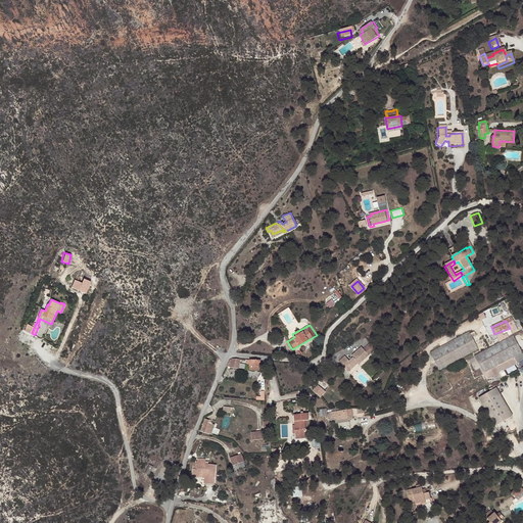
[(439,370),(474,351),(477,350),(478,349),(470,333),(430,353),(439,370)]
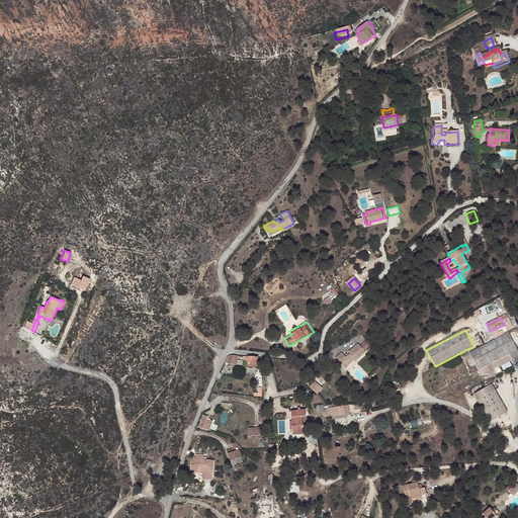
[(517,357),(517,350),(508,333),(468,354),(469,354),(462,358),(468,368),(475,365),(482,376),(517,357)]
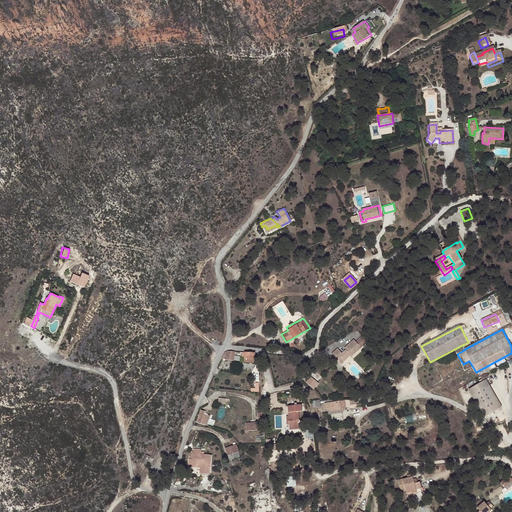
[(359,346),(364,343),(361,337),(356,340),(359,346)]
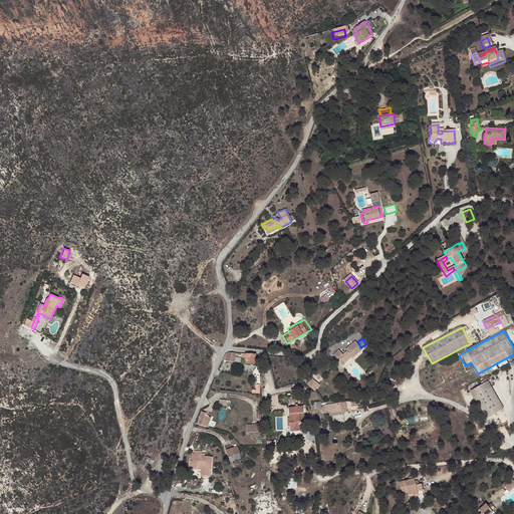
[(339,350),(333,355),(339,363),(342,360),(345,362),(351,356),(353,357),(362,349),(355,341),(347,348),(348,350),(347,351),(343,354),(339,350)]
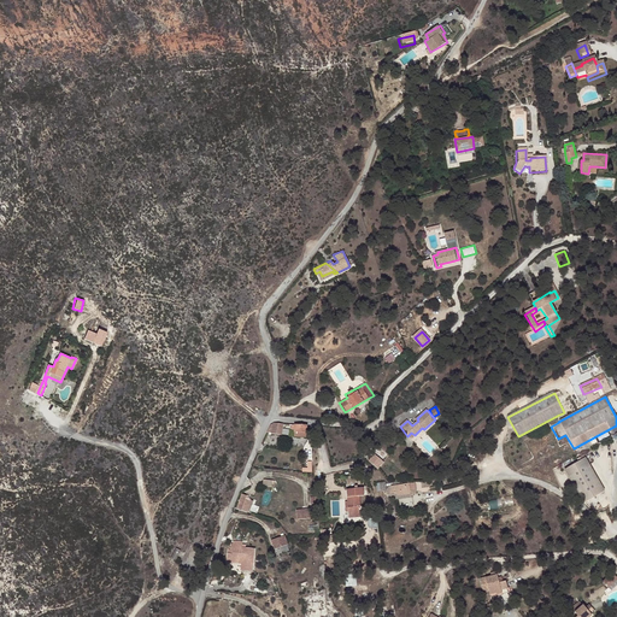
[(272,433),(272,435),(282,435),(282,424),(274,424),(272,424),(271,424),(268,432),(272,433)]
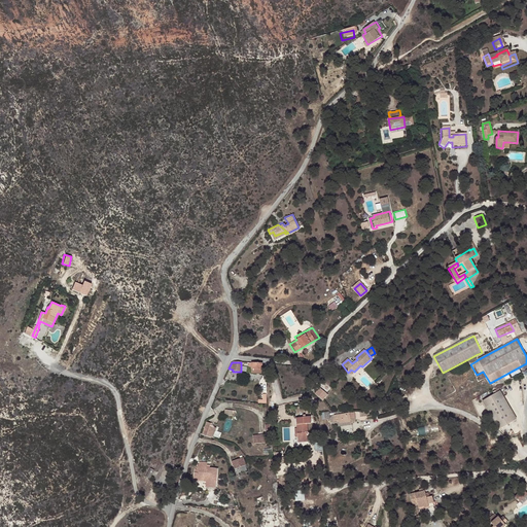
[(262,364),(248,363),(248,367),(250,367),(250,370),(251,370),(251,374),(262,375),(262,367),(262,364)]
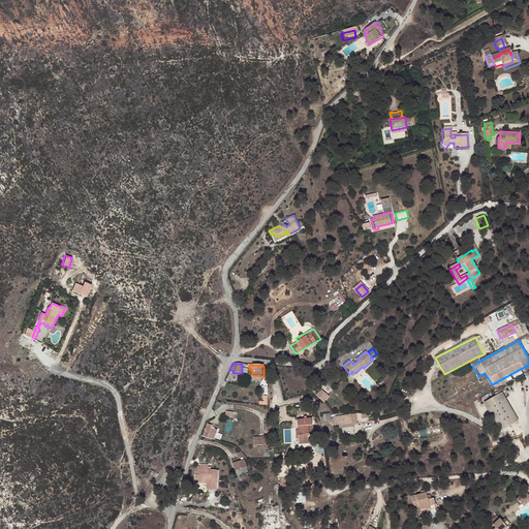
[(316,394),(320,398),(325,394),(321,390),(316,394)]
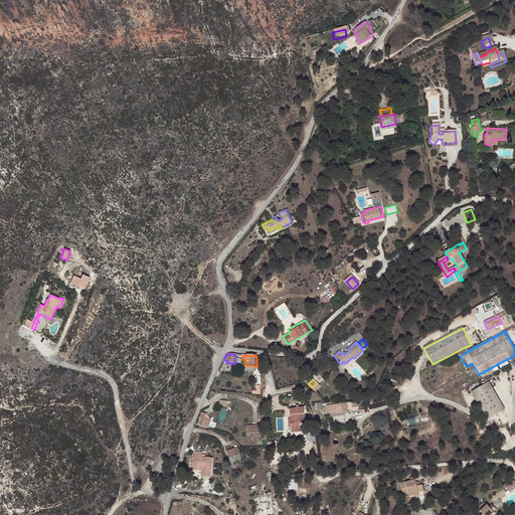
[(503,411),(487,383),(472,392),(487,420),(503,411)]
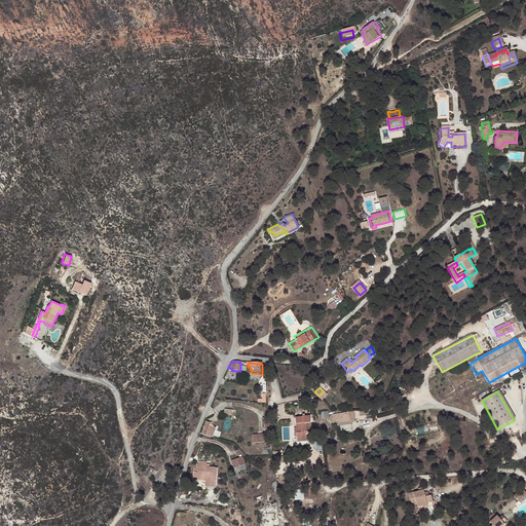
[(266,402),(266,392),(262,392),(262,399),(258,399),(258,402),(266,402)]
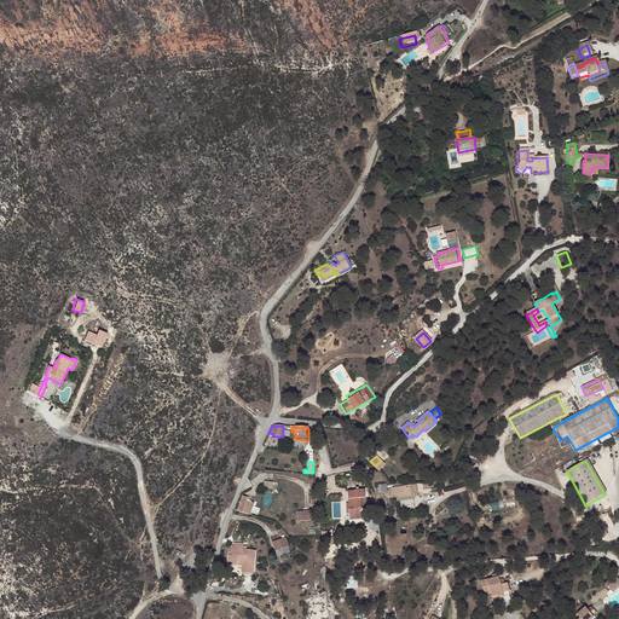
[(478,469),(475,464),(466,468),(467,470),(462,473),(464,476),(478,469)]
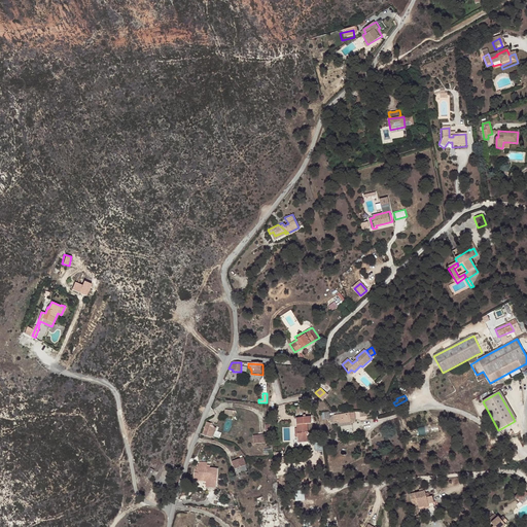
[(323,416),(327,415),(327,412),(319,414),(320,421),(324,420),(323,416)]
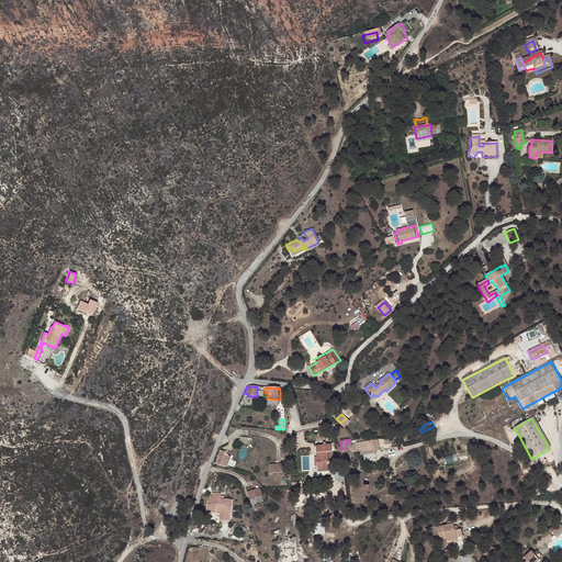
[(358,452),(359,453),(363,453),(369,452),(373,451),(372,449),(377,449),(375,441),(352,445),(353,452),(358,452)]
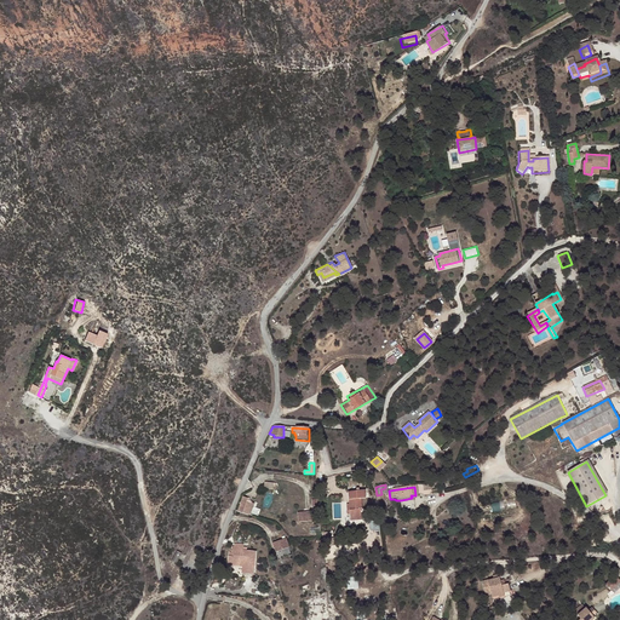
[(362,491),(346,493),(348,505),(345,505),(346,516),(349,516),(349,522),(362,521),(360,499),(363,499),(362,491)]
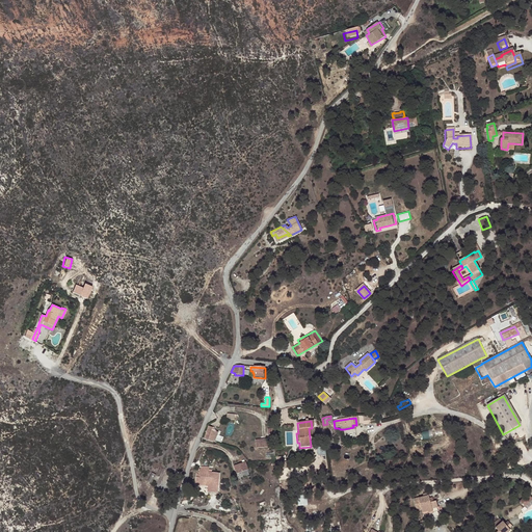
[(208,443),(211,444),(214,435),(206,432),(205,436),(210,437),(208,443)]
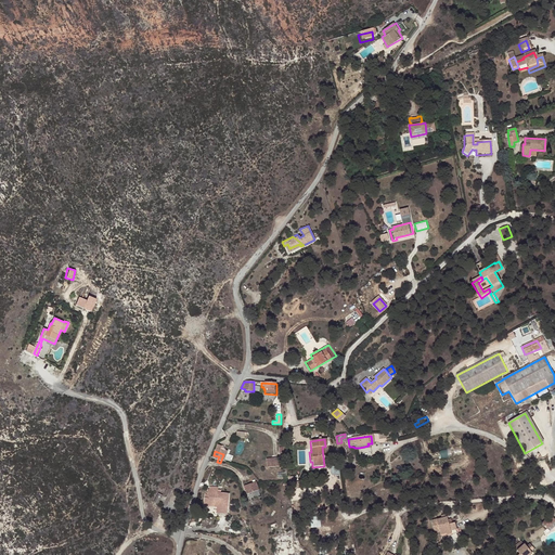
[(266,459),(267,467),(279,466),(278,457),(266,459)]
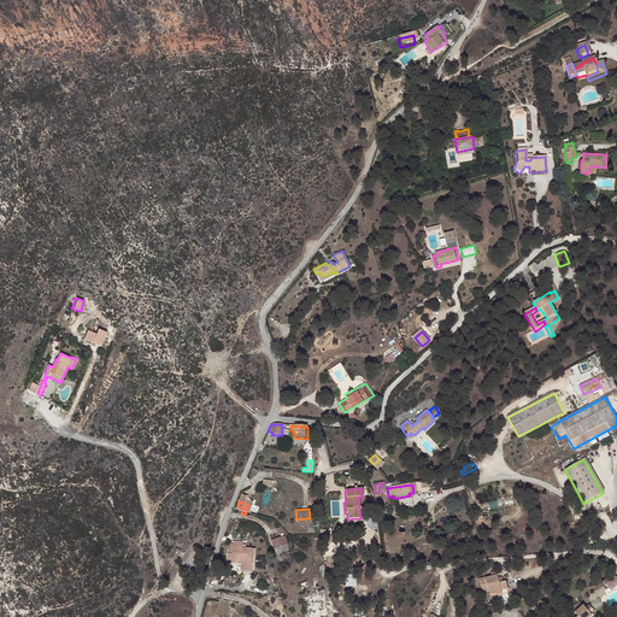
[(271,544),(272,548),(280,546),(281,550),(286,547),(282,540),(271,544)]
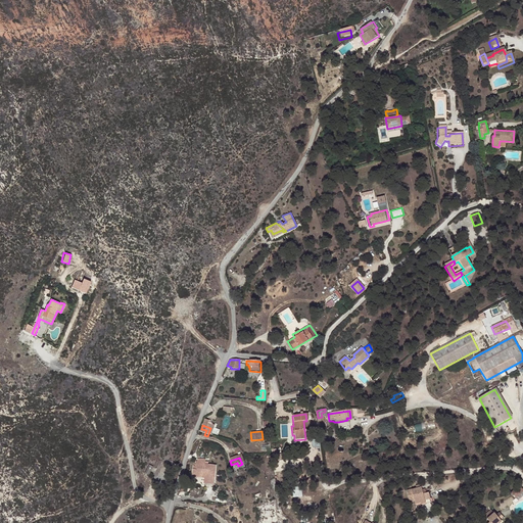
[(192,466),(190,475),(194,476),(203,477),(202,481),(202,484),(211,485),(215,467),(215,466),(202,464),(203,461),(196,459),(195,463),(194,462),(194,465),(196,465),(196,466),(194,466),(192,466)]
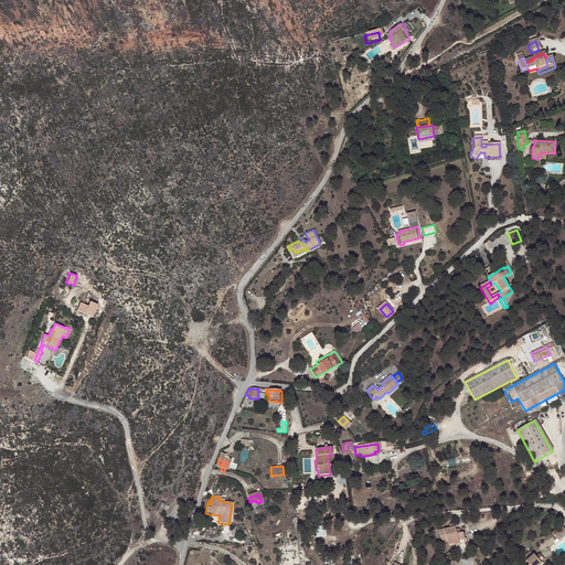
[(167,504),(161,501),(157,512),(161,514),(167,504)]
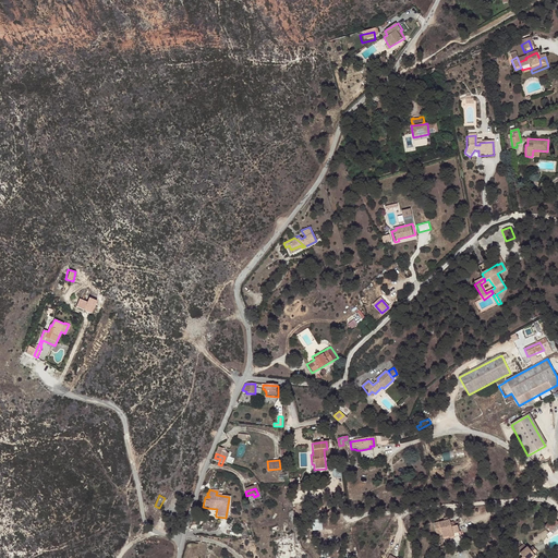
[(438,522),(434,523),(437,535),(443,534),(443,536),(444,538),(449,536),(449,538),(455,537),(453,534),(459,533),(458,525),(451,526),(449,520),(448,520),(448,518),(444,519),(444,521),(439,522),(438,522)]
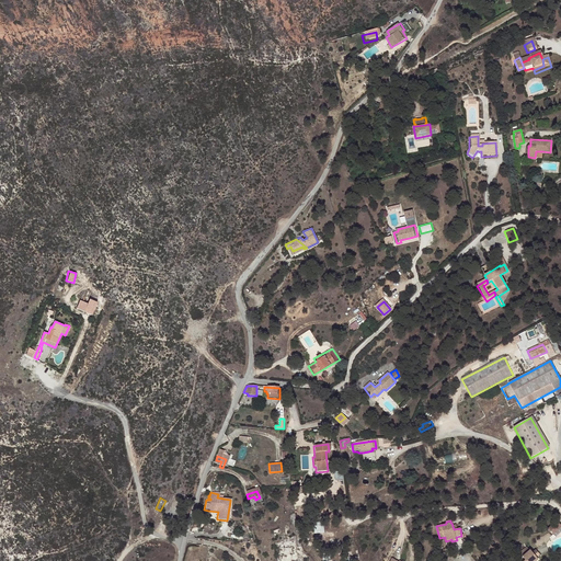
[(315,533),(323,533),(323,522),(315,522),(315,533)]
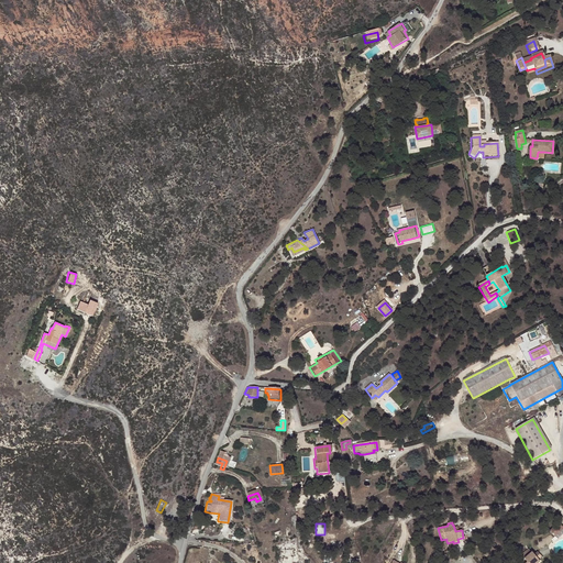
[(562,527),(560,523),(550,531),(554,537),(562,529),(562,527)]
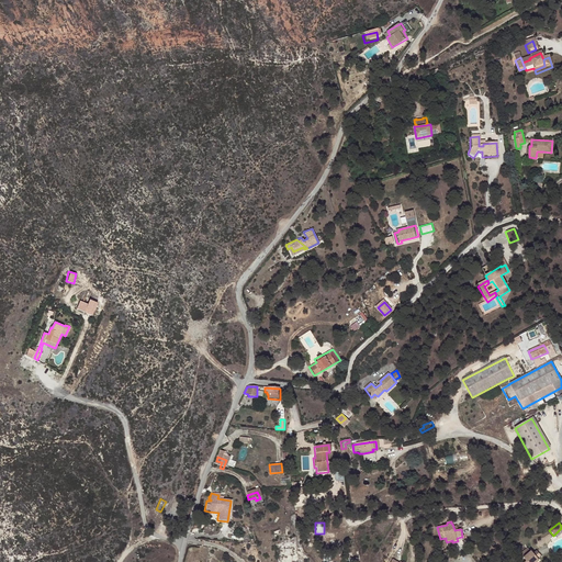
[(515,560),(516,561),(519,561),(527,555),(525,552),(515,560)]
